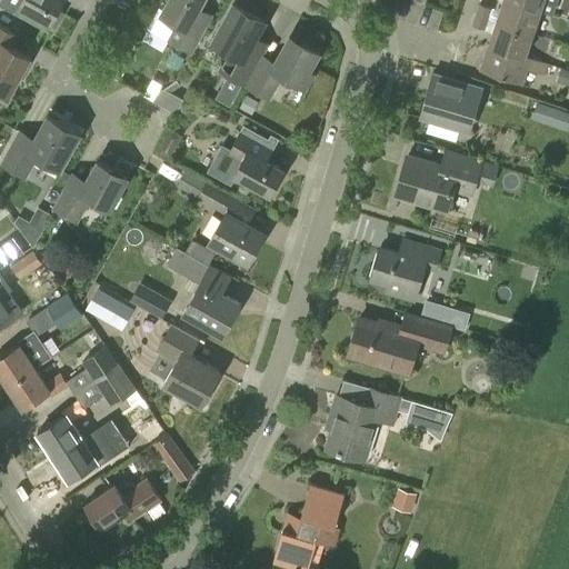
[(0,0),(0,5),(15,13),(17,9),(48,27),(50,22),(57,27),(65,11),(58,8),(62,0),(0,0)]
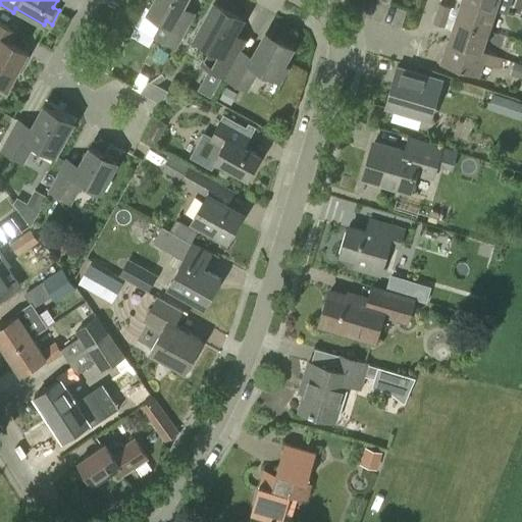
[(197,13),(183,5),(185,0),(155,0),(150,8),(147,6),(136,24),(176,48),(197,13)]
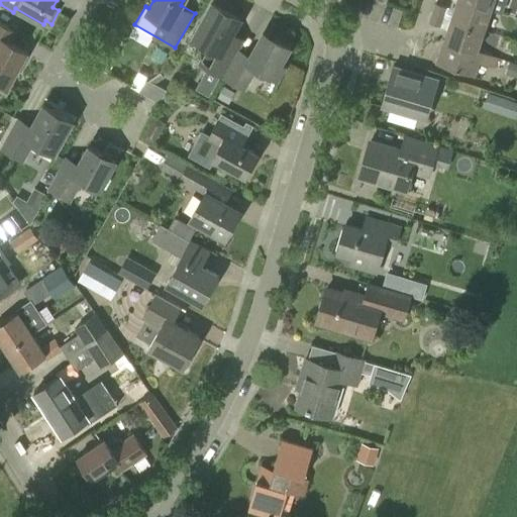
[(484,30),(491,9),(462,0),(456,0),(450,19),(484,30)]
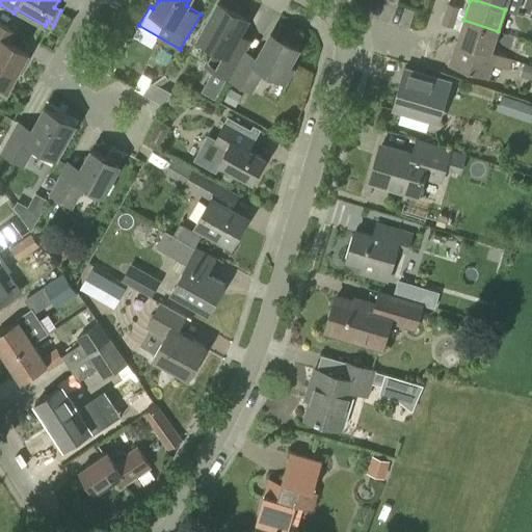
[(476,0),(505,9),(508,0),(476,0)]
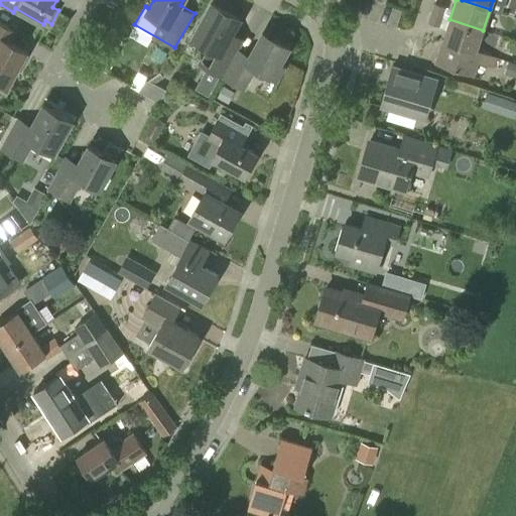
[(238,47),(239,48),(244,38),(232,31),(239,18),(212,3),(192,37),(196,38),(194,42),(207,50),(201,60),(200,59),(198,63),(222,77),(238,47)]
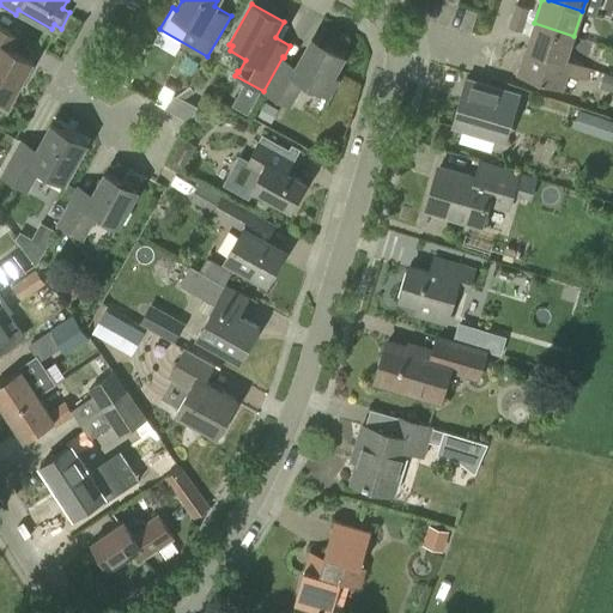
[(513,14),(526,19),(529,7),(516,4),(513,14)]
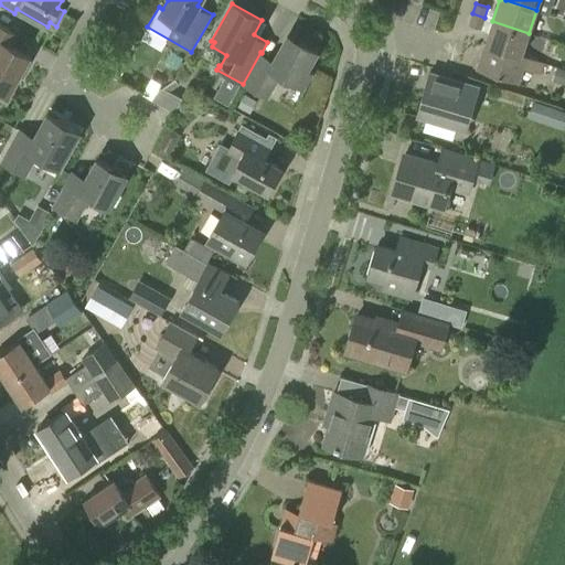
[(480,28),(484,18),(472,13),(469,24),(480,28)]
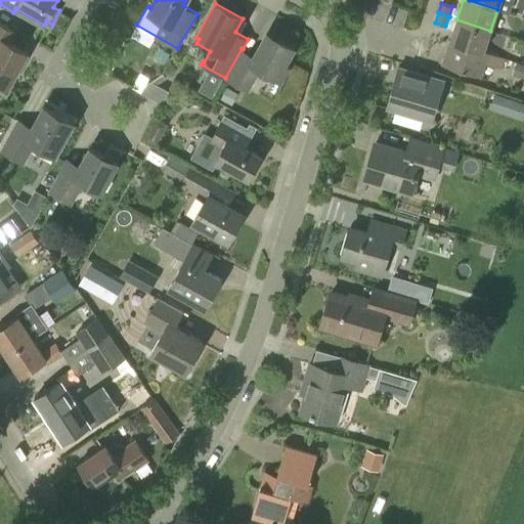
[(483,51),(484,51),(490,31),(456,19),(449,40),(483,51)]
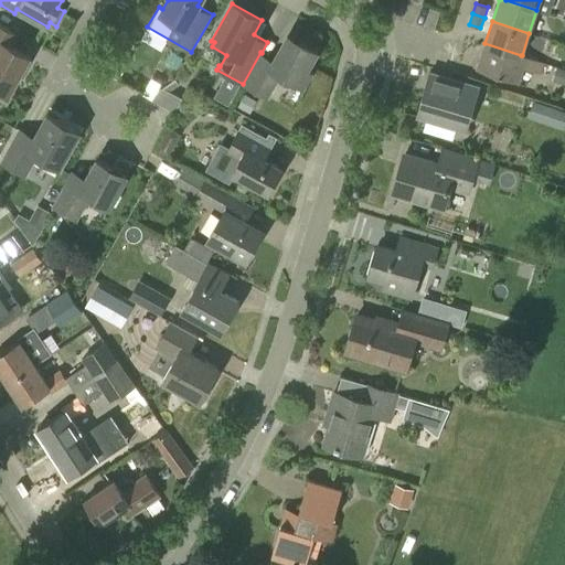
[(0,88),(9,94),(31,56),(13,45),(19,34),(0,23),(0,88)]
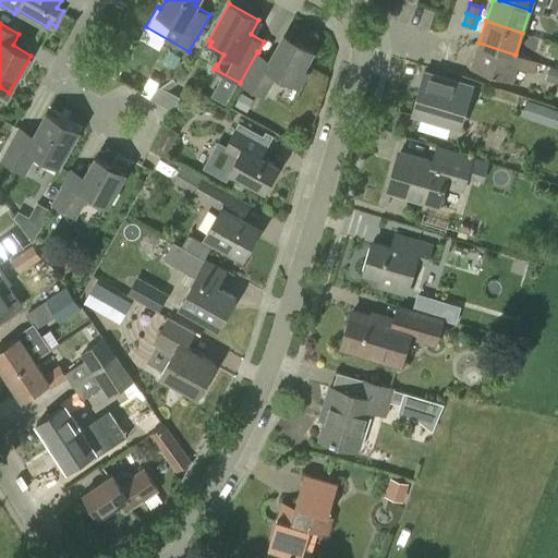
[(257,51),(240,83),(264,97),(278,73),(299,85),(307,71),(303,69),(313,50),(284,34),(270,59),(258,52),(257,51)]
